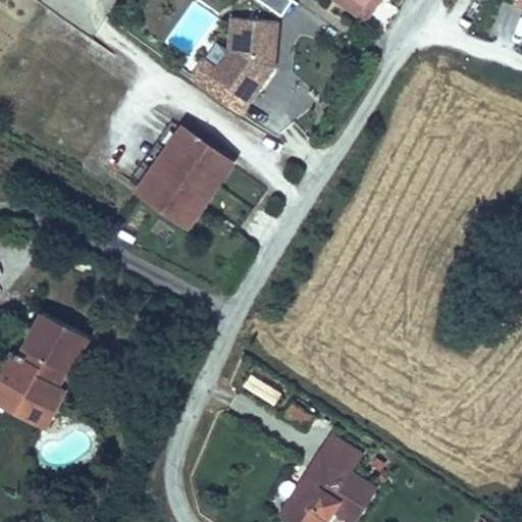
[(263,0),(283,13),(292,0),(263,0)]
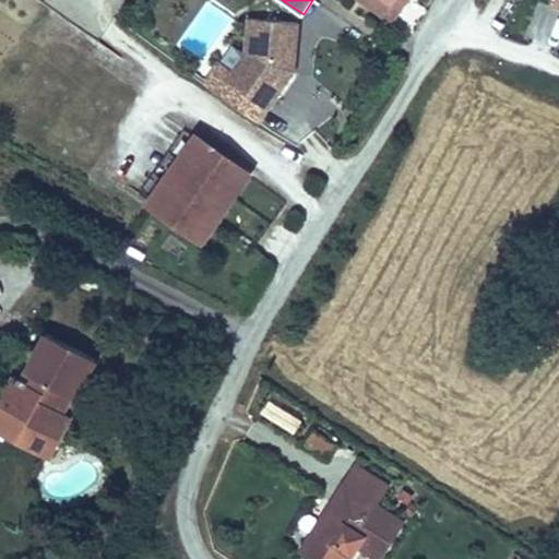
[(391,0),(389,4),(382,0),(358,0),(392,24),(408,0),(391,0)]
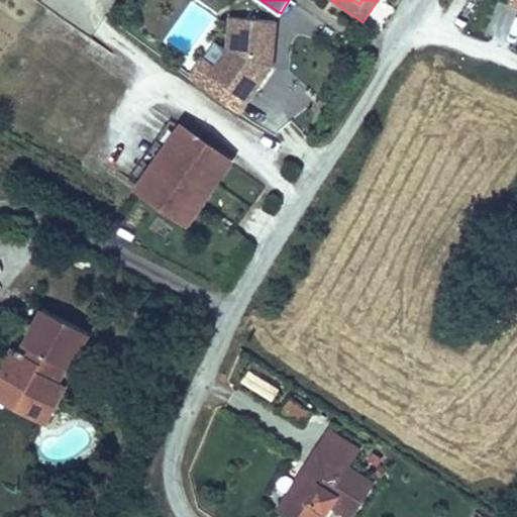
[(239,115),(274,69),(277,22),(227,18),(224,53),(215,66),(200,87),(239,115)]
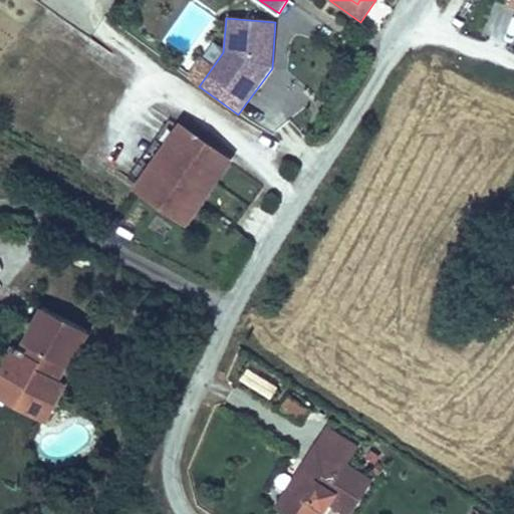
[(199,86),(214,65),(202,57),(187,77),(199,86)]
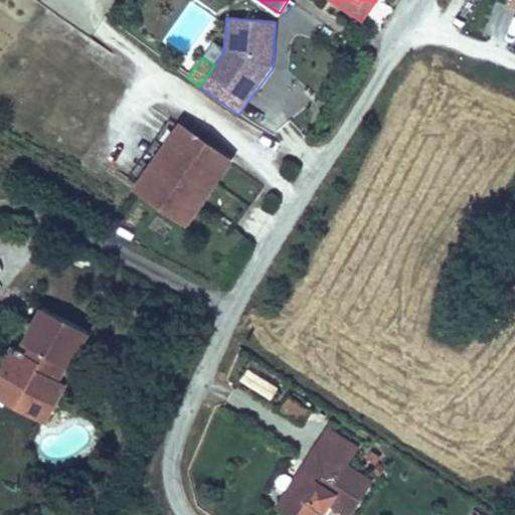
[(132,192),(186,230),(234,163),(179,125),(132,192)]
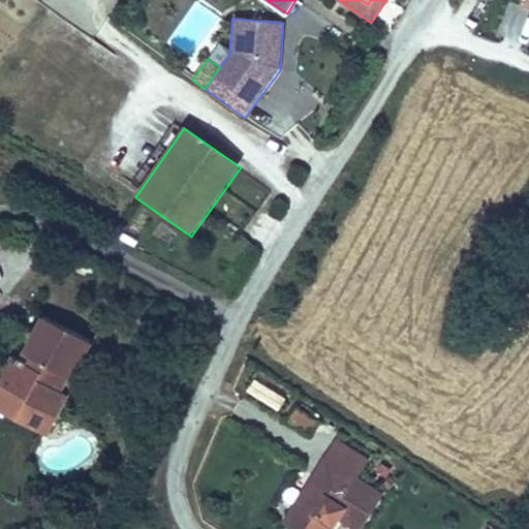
[(69,371),(73,374),(93,340),(45,313),(34,331),(39,335),(25,360),(12,353),(1,375),(29,390),(27,394),(42,402),(40,405),(55,414),(69,392),(60,384),(69,371)]
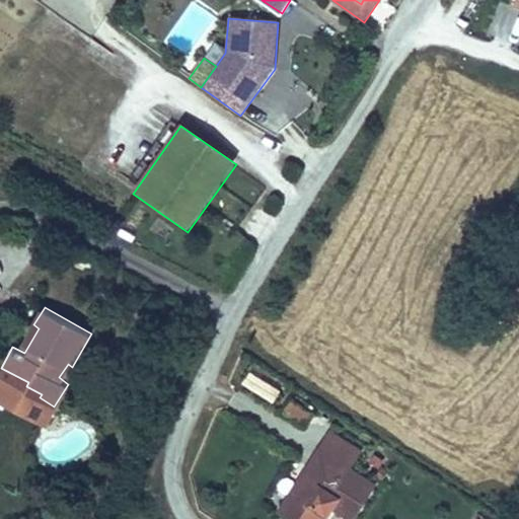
[(26,386),(28,382),(1,368),(0,369),(0,379),(22,391),(26,386)]
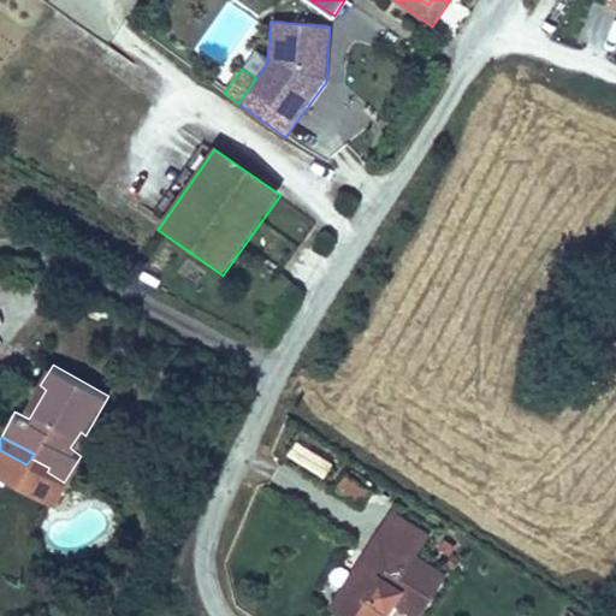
[(335,490),(360,507),(369,492),(344,475),(335,490)]
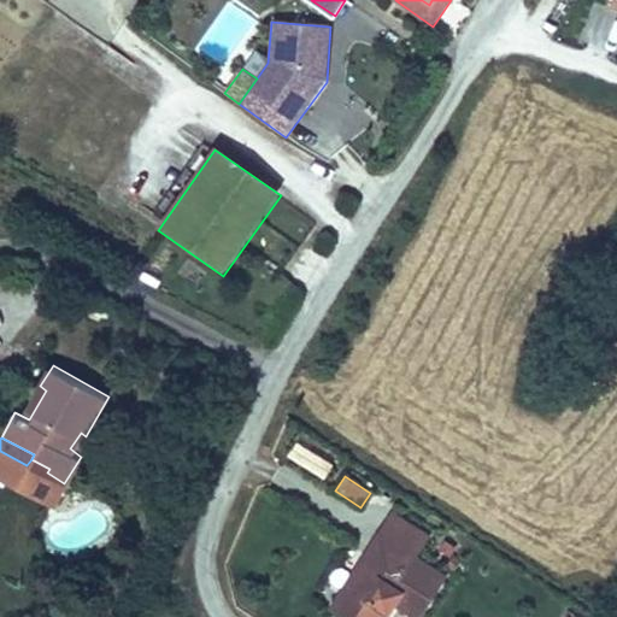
[(407,616),(421,616),(446,577),(417,559),(432,536),(392,511),(328,613),(333,616),(391,616),(397,610),(407,616)]
